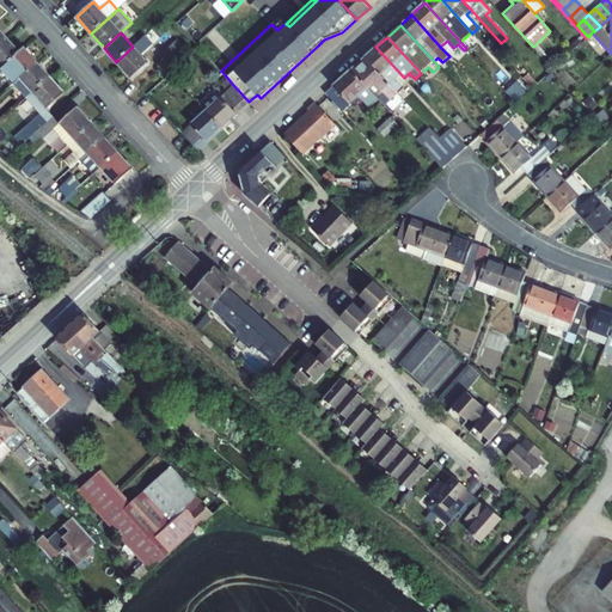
[(0,69),(19,53),(7,38),(0,43),(0,69)]
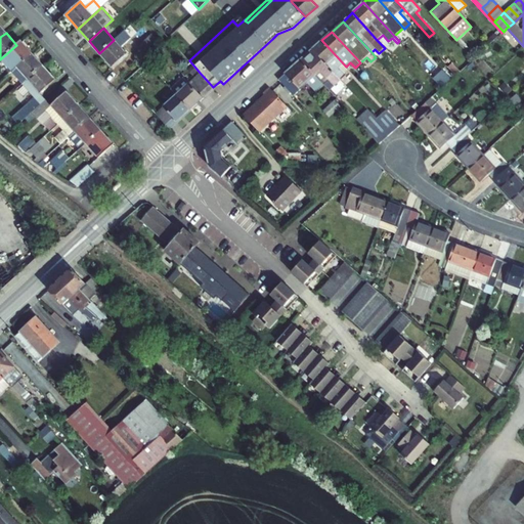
[(151,34),(139,45),(144,52),(157,40),(151,34)]
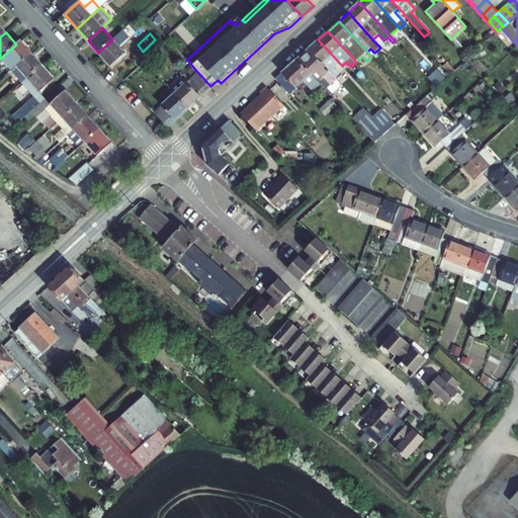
[(112,39),(98,53),(111,67),(125,54),(112,39)]
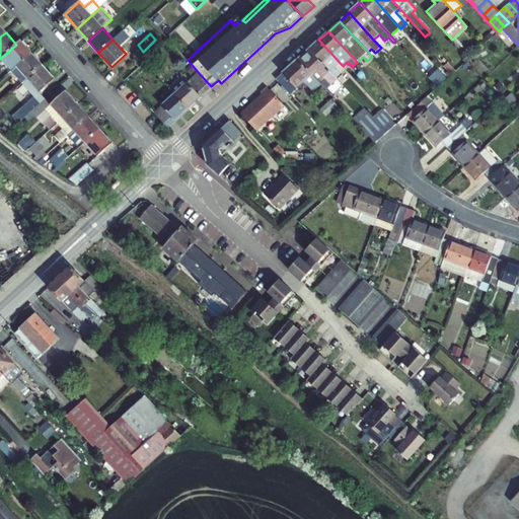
[(343,66),(318,40),(309,49),(338,79),(343,75),(341,73),(345,68),(343,66)]
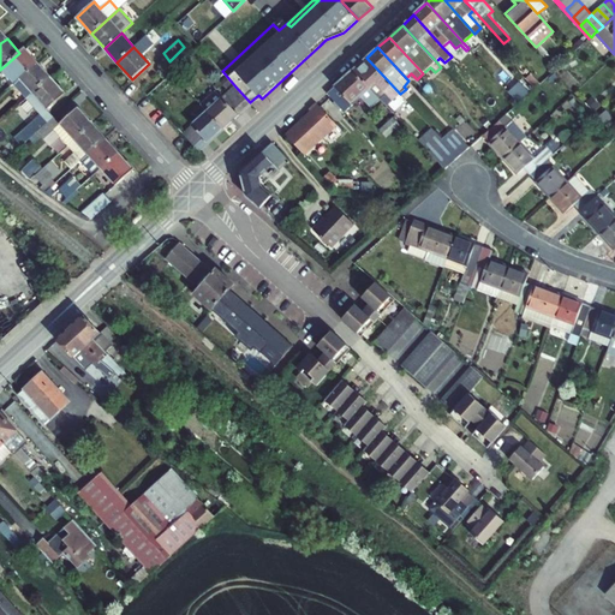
[(19,53),(0,70),(0,71),(12,85),(13,84),(37,63),(24,48),(19,53)]
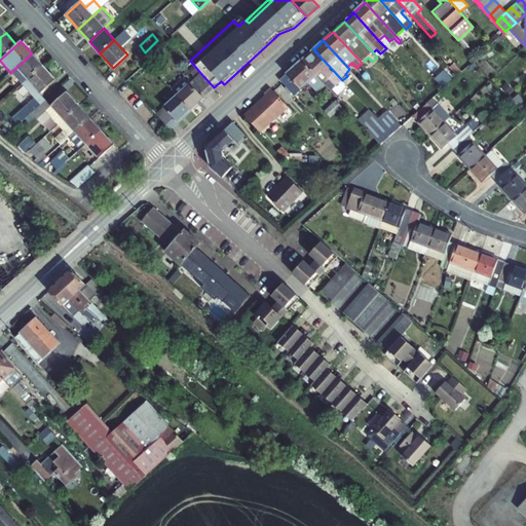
[(326,84),(336,97),(347,86),(342,80),(313,49),(302,60),(326,84)]
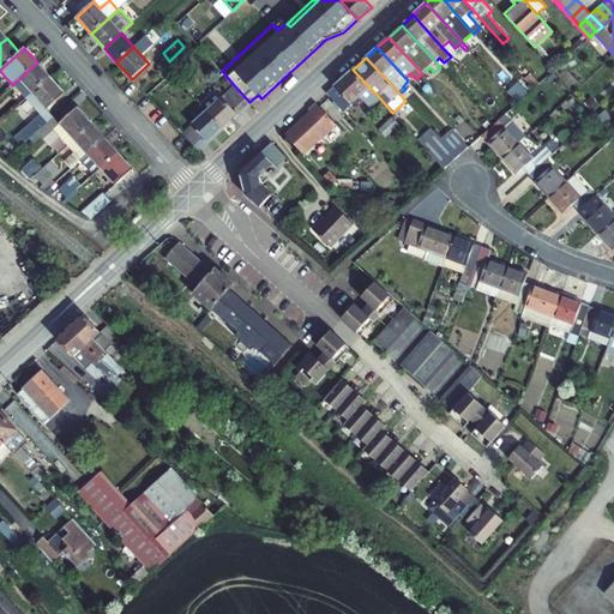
[(37,62),(13,84),(26,98),(50,77),(37,62)]
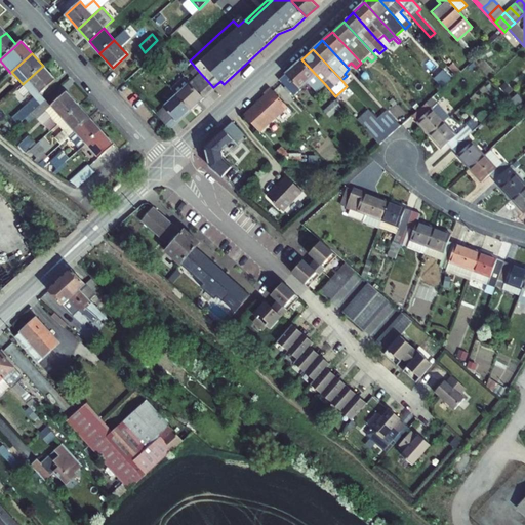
[(279,80),(294,95),(301,89),(300,88),(309,81),(318,91),(325,84),(301,59),(279,80)]
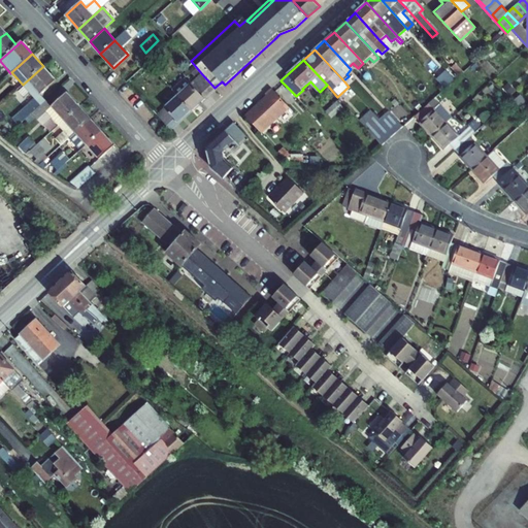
[(456,63),(451,68),(458,76),(464,72),(456,63)]
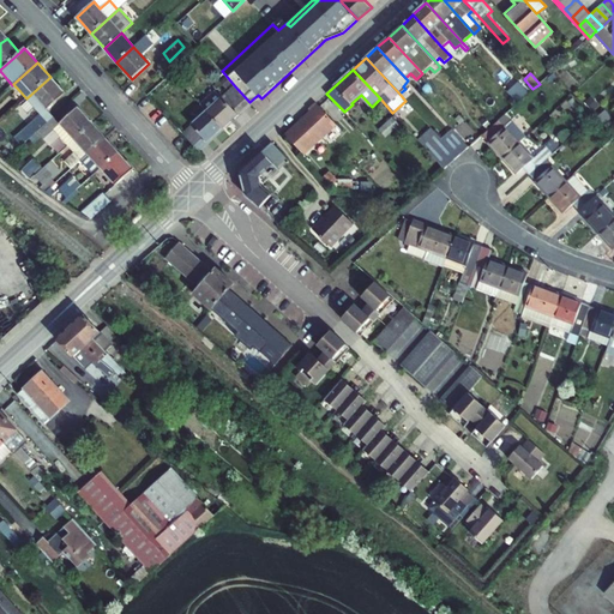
[(65,94),(50,77),(26,98),(22,103),(28,110),(32,106),(41,115),(47,110),(65,94)]
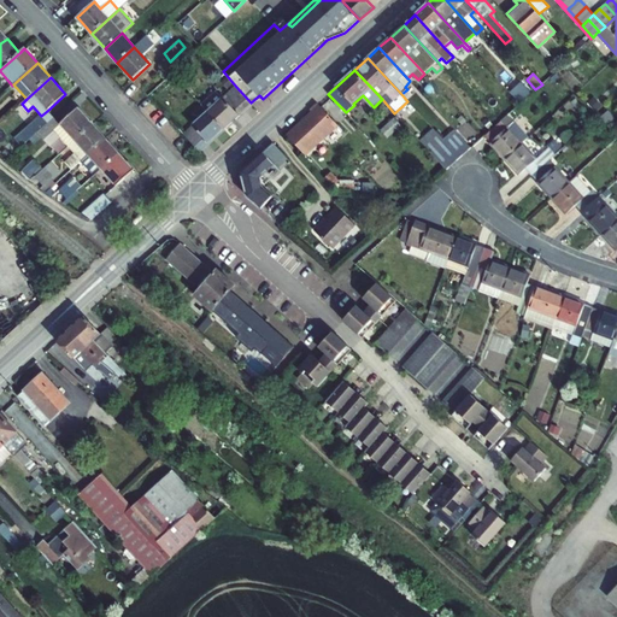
[(511,92),(521,101),(530,92),(522,82),(511,92)]
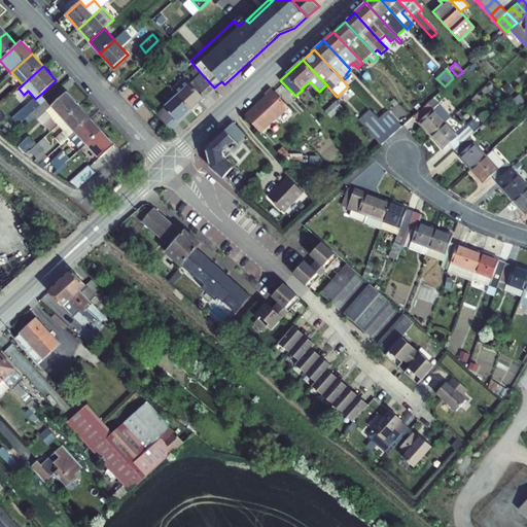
[(214,88),(202,74),(190,84),(185,78),(172,90),(191,110),(215,89),(214,88)]
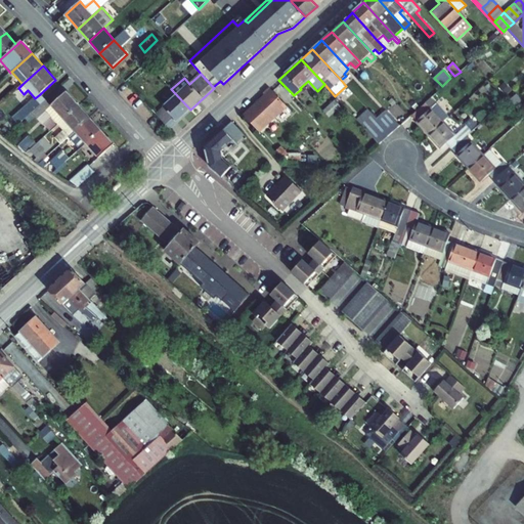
[(269,87),(263,93),(265,95),(244,115),(259,132),(287,106),(269,87)]
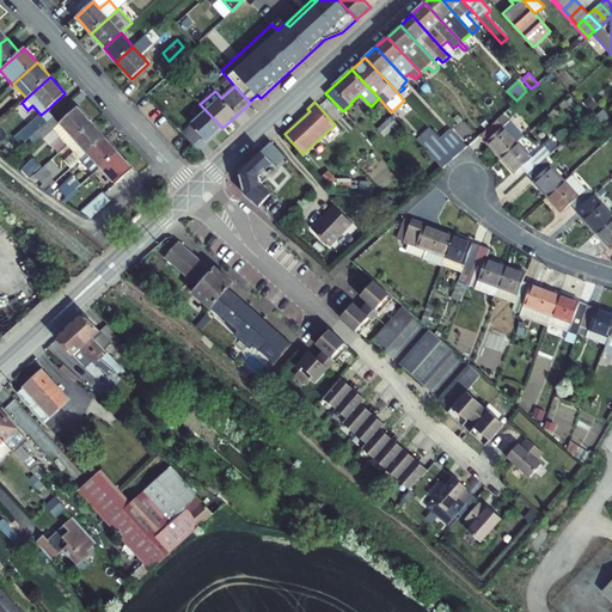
[(222,128),(200,104),(191,112),(197,120),(182,133),(197,150),(222,128)]
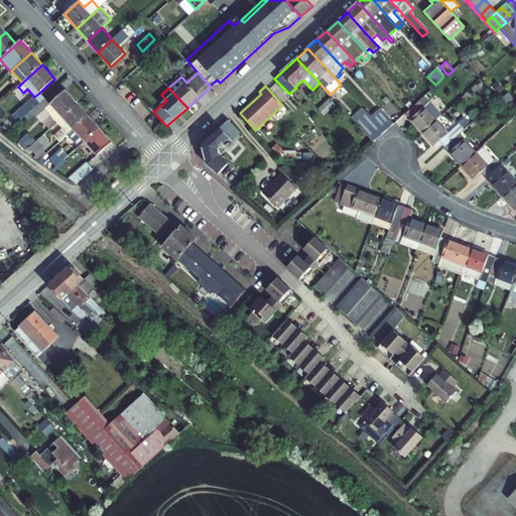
[(57,123),(78,104),(65,90),(49,104),(44,98),(31,111),(36,117),(44,109),(57,123)]
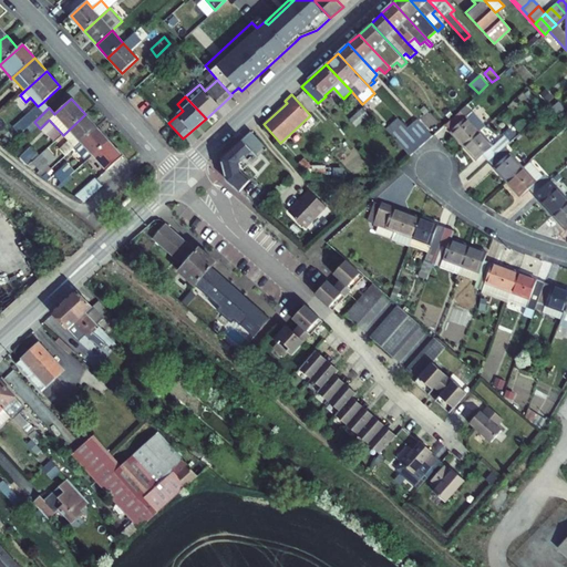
[(28,127),(34,122),(49,107),(43,102),(38,106),(21,121),(28,127)]
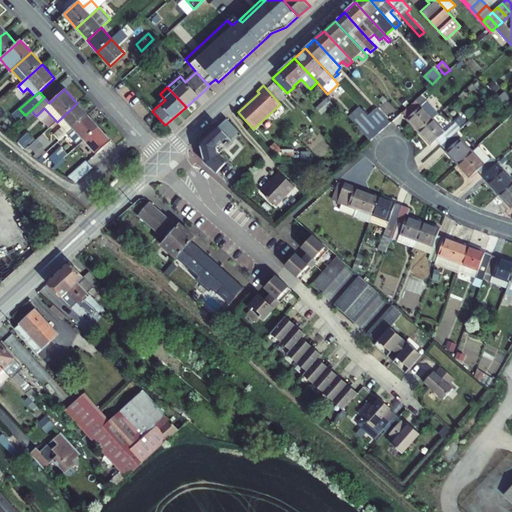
[(402,113),(419,132),(433,119),(438,114),(421,95),(402,113)]
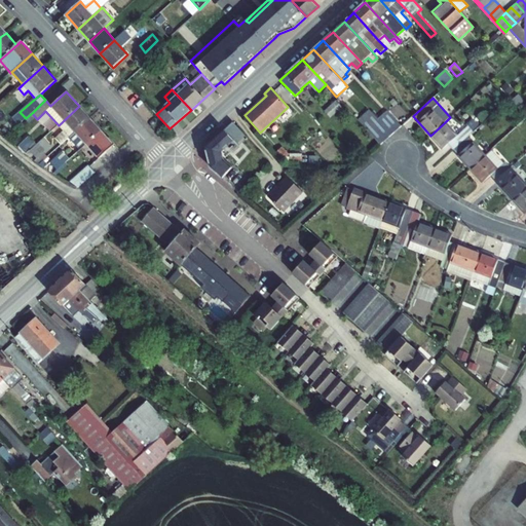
[(342,107),(336,101),(325,112),(331,117),(342,107)]
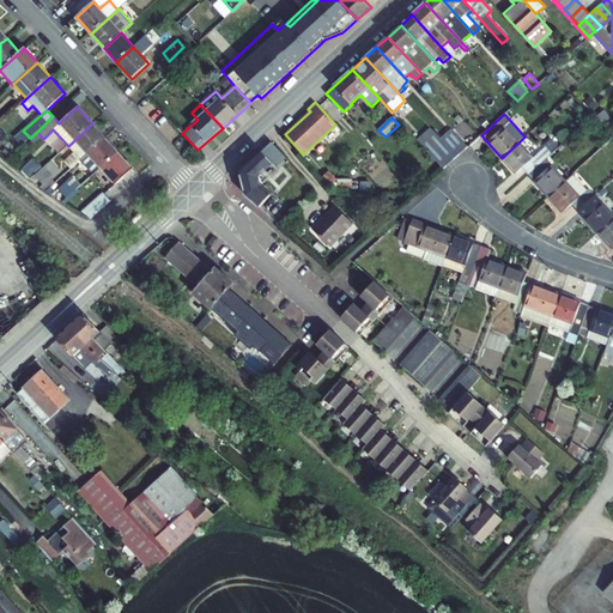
[(71,169),(80,159),(105,138),(92,123),(68,146),(74,152),(64,162),(71,169)]
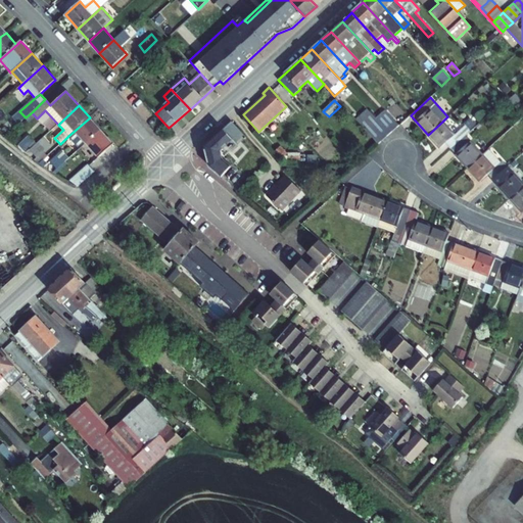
[(368,109),(357,120),(379,144),(390,134),(376,119),(368,109)]
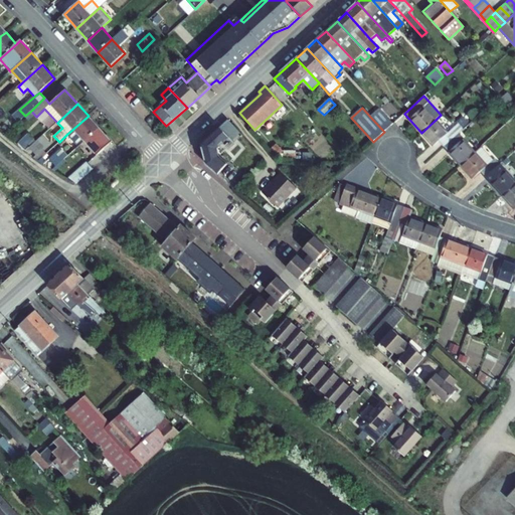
[(380,109),(370,117),(384,132),(393,124),(380,109)]
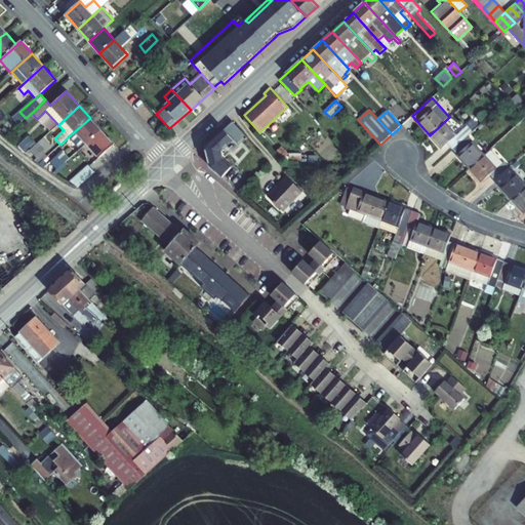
[(86,144),(101,130),(90,118),(69,136),(76,145),(72,147),(77,152),(86,144)]
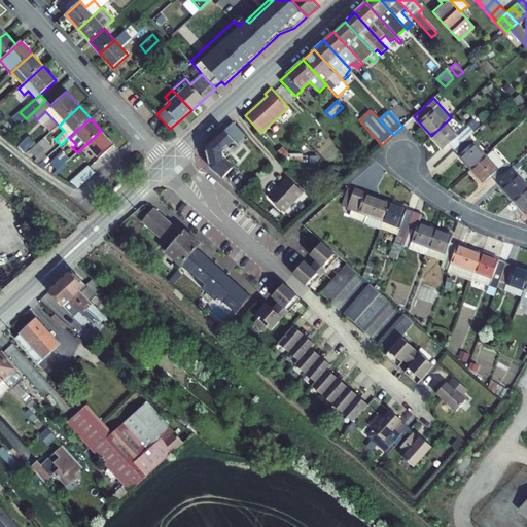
[(449,144),(454,150),(468,137),(473,133),(468,127),(458,136),(446,123),(431,136),(444,149),(449,144)]
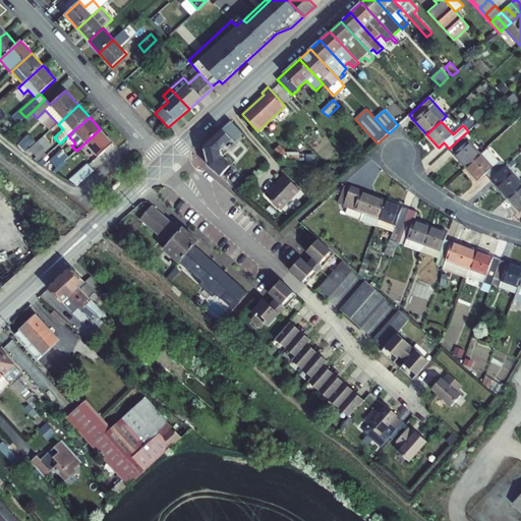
[(228,154),(238,145),(223,128),(204,146),(210,166),(221,177),(231,166),(226,162),(231,157),(228,154)]
